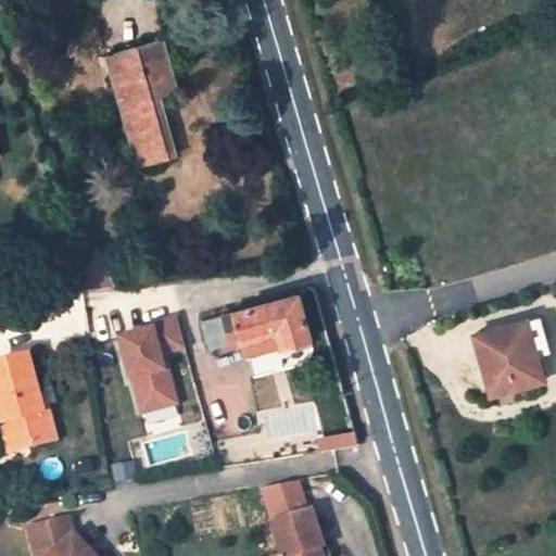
[(164,40),(112,53),(141,166),(178,158),(162,98),(178,92),(164,40)]
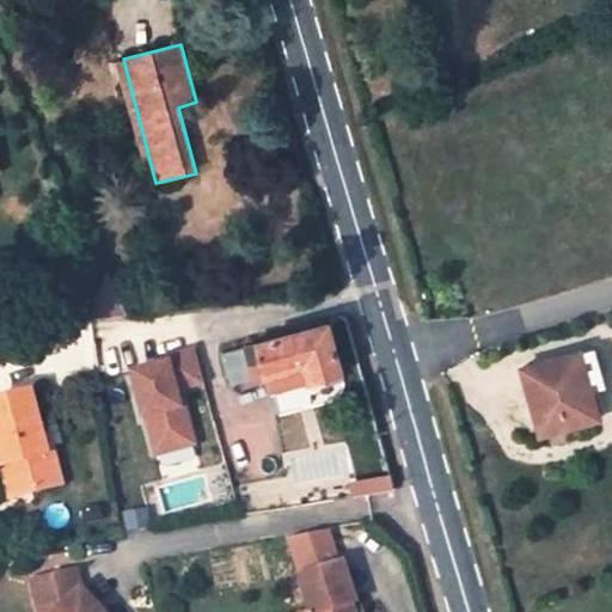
[(344,377),(330,328),(224,356),(233,386),(270,375),(304,366),(310,383),(310,386),(344,377)]
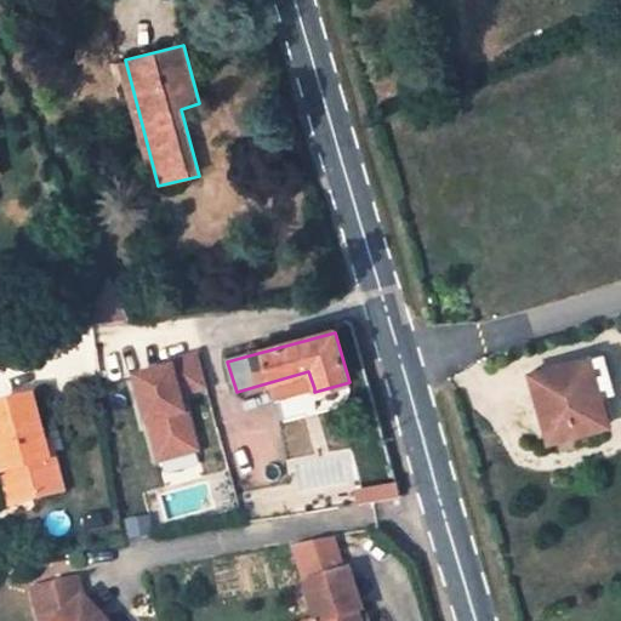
[(198,355),(131,375),(157,463),(201,450),(186,398),(209,391),(198,355)]
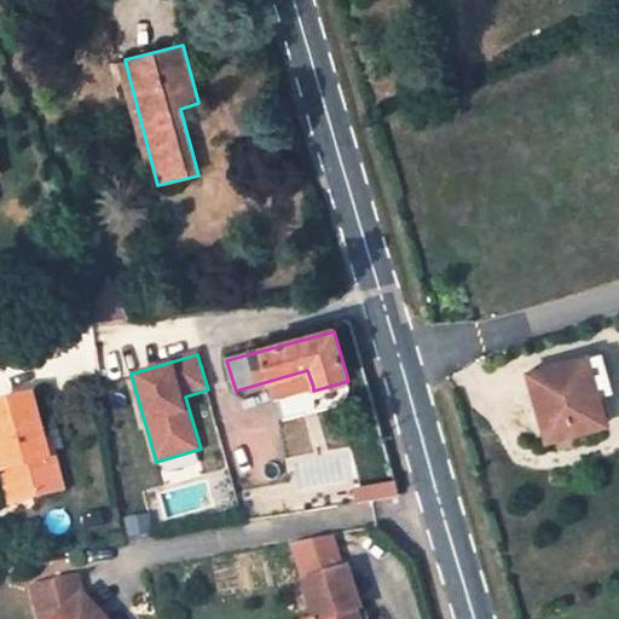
[(602,357),(586,360),(599,403),(612,398),(602,357)]
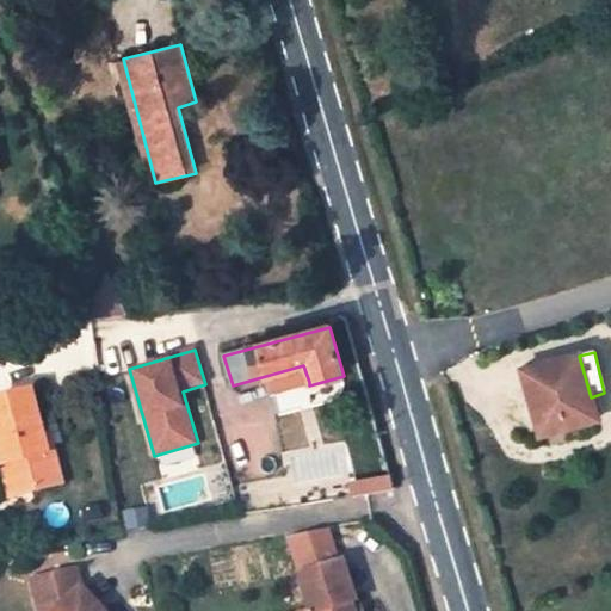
[(579,356),(522,372),(539,439),(598,424),(591,397),(579,356)]
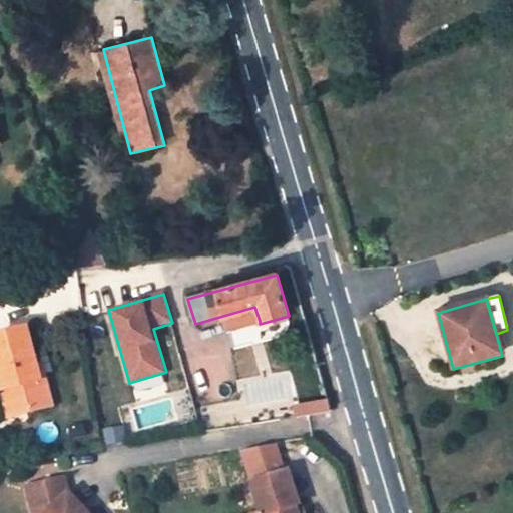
[(226,315),(230,329),(260,321),(254,307),(226,315)]
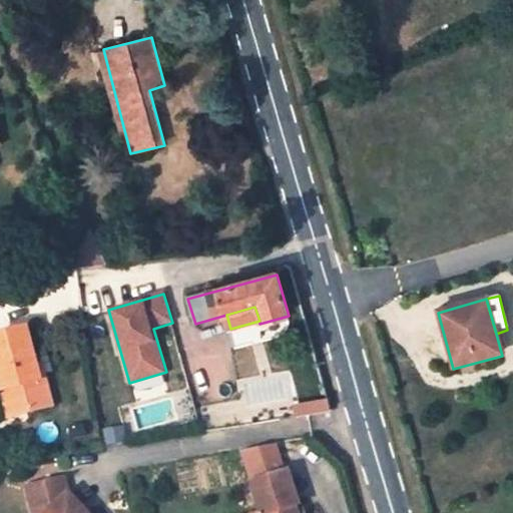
[(25,331),(0,337),(0,388),(9,421),(52,409),(45,382),(36,385),(33,371),(36,370),(25,331)]
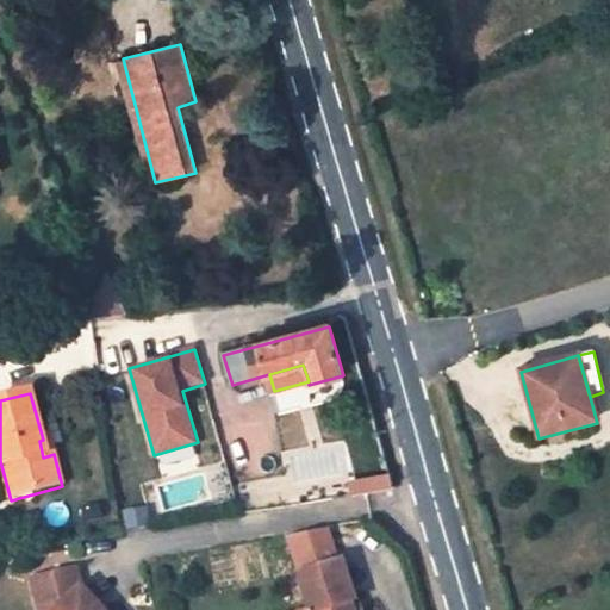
[(363,609),(358,589),(366,586),(354,548),(304,564),(313,601),(297,605),(298,609),(363,609)]
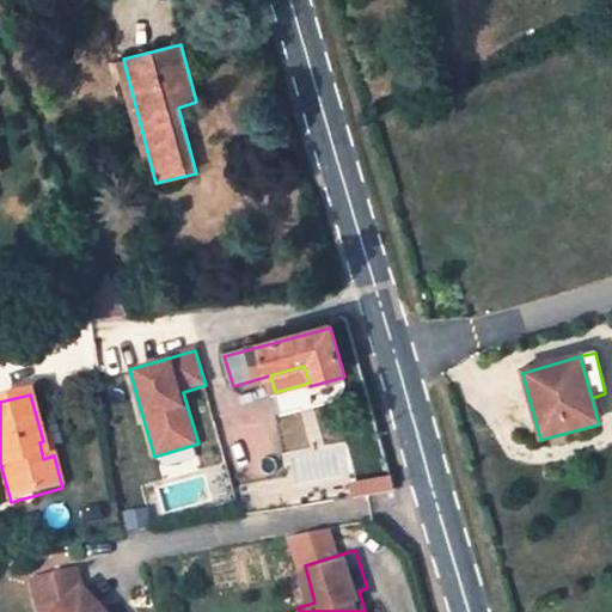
[(106,611),(86,591),(83,570),(34,583),(40,611),(106,611)]
